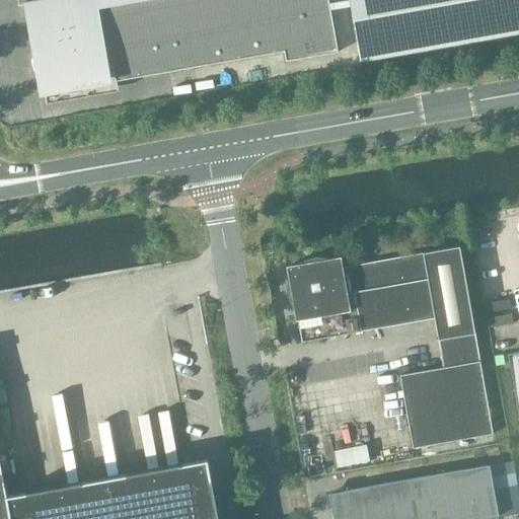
[(328,0),(56,0),(35,4),(41,32),(34,33),(38,53),(44,52),(52,99),(118,87),(116,77),(124,76),(125,81),(167,74),(166,68),(194,63),(195,69),(285,53),(287,63),(339,53),(328,0)]
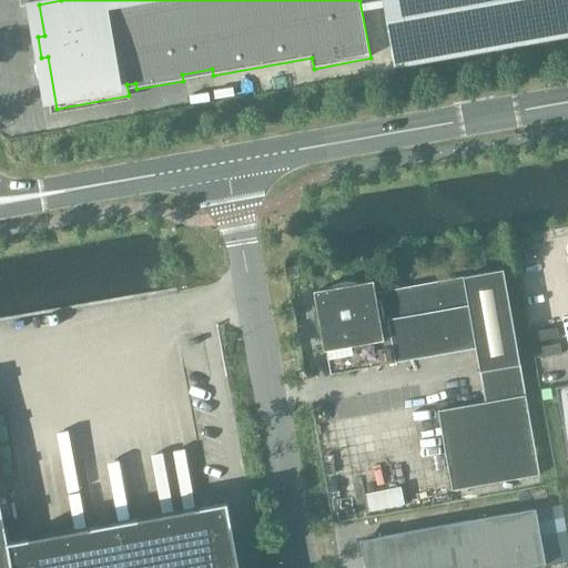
[(567,0),(383,0),(395,69),(567,38),(567,0)]
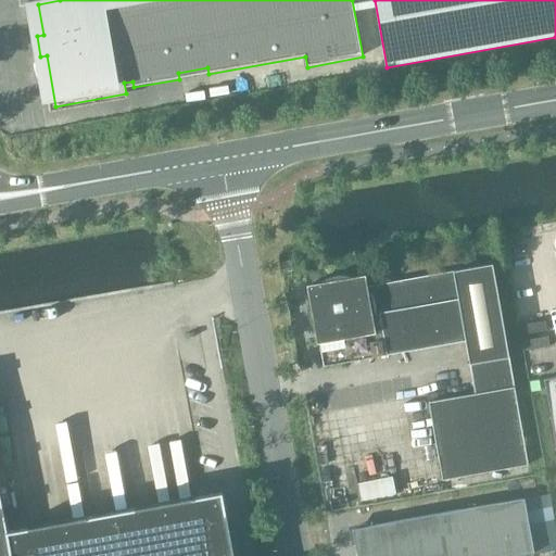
[(509,358),(493,265),(368,287),(366,276),(307,287),(318,344),(320,344),(324,367),(466,342),(470,365),(476,394),(429,403),(442,480),(527,465),(509,358)]
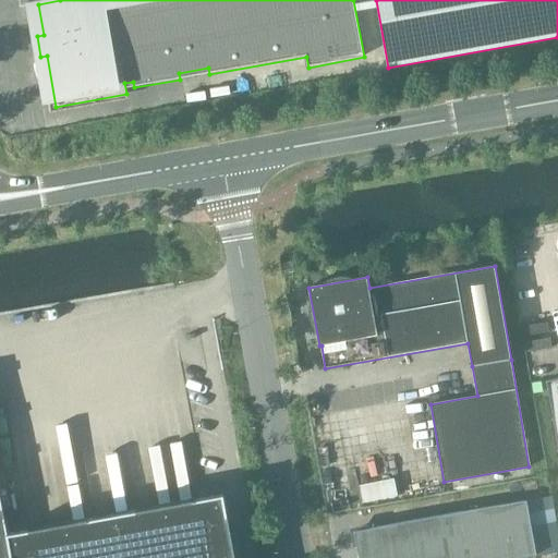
[(557,378),(546,381),(557,449),(557,378)]
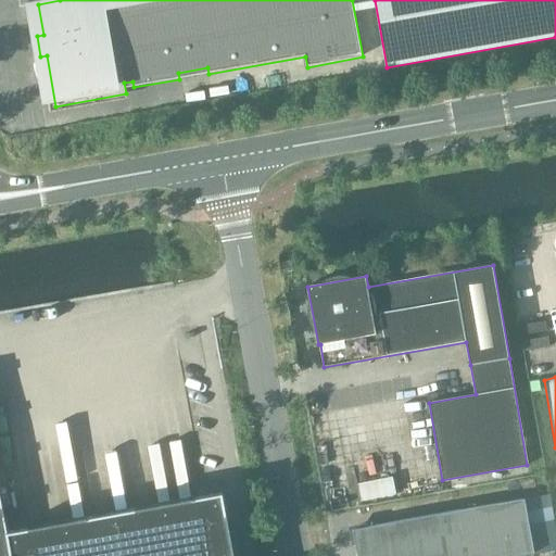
[(0,555),(234,555),(223,495),(138,510),(8,534),(0,491),(0,555)]
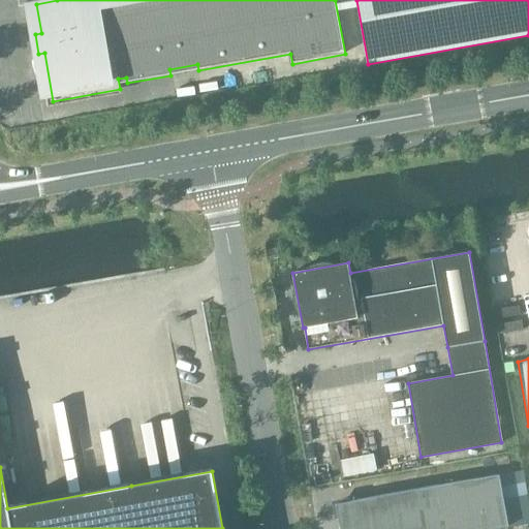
[(340,528),(489,528),(508,525),(499,474),(438,486),(336,504),(340,528)]
